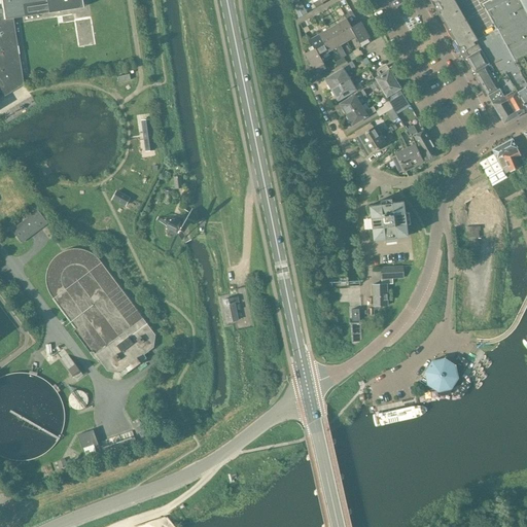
[(0,0),(0,99),(25,84),(13,18),(48,12),(59,11),(58,2),(73,0),(0,0)]
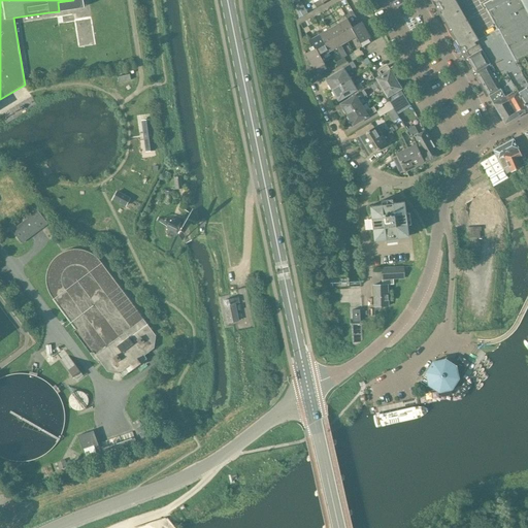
[(311,0),(315,3),(317,8),(318,8),(324,4),(323,2),(326,0),(311,0)]
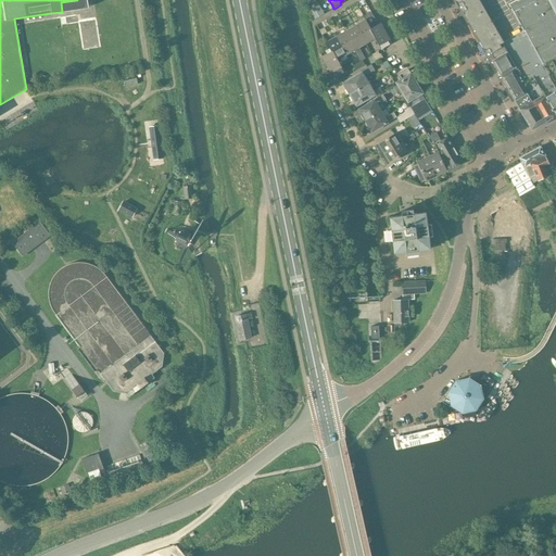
[(519,0),(456,0),(482,43),(501,76),(515,67),(503,45),(527,32),(512,4),(520,1),(519,0)]
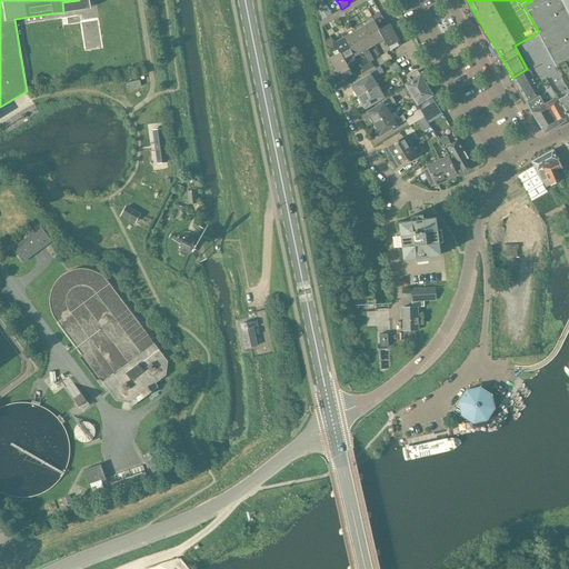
[(531,0),(532,1),(523,5),(539,32),(539,33),(542,41),(550,56),(561,80),(568,92),(568,95),(568,96),(568,97),(568,12),(562,0),(531,0)]
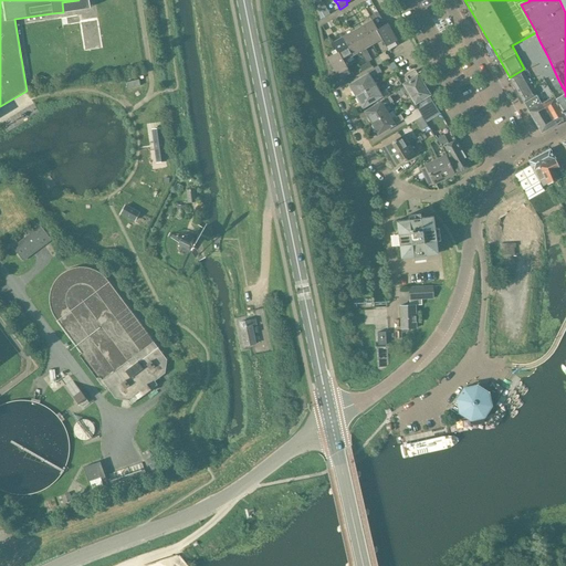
[(329,14),(323,1),(317,4),(321,19),(329,14)]
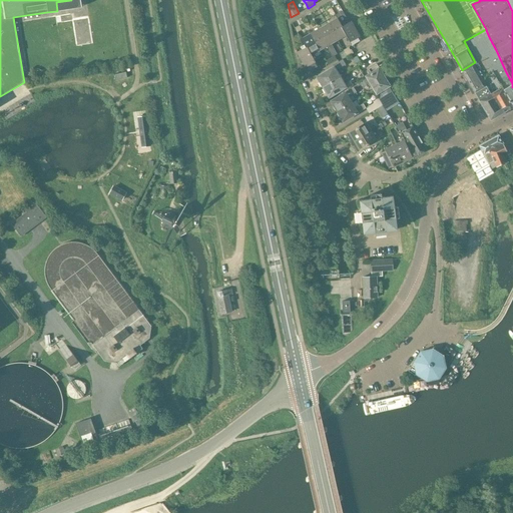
[(342,27),(338,19),(328,24),(338,41),(344,37),(345,39),(347,37),(346,36),(347,35),(342,27)]
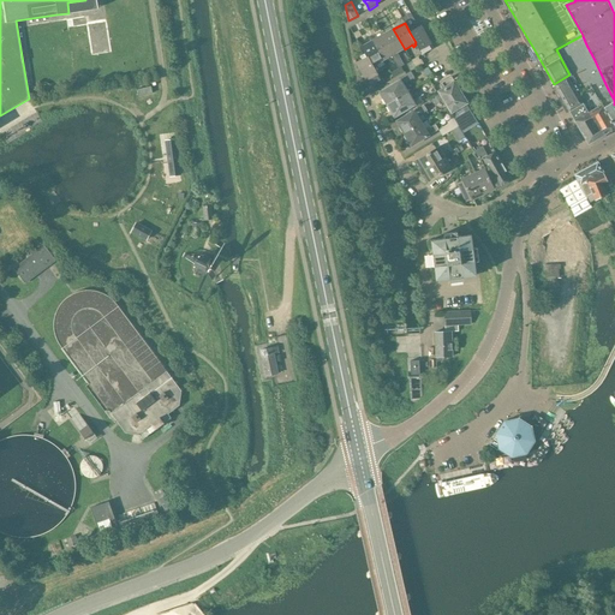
[(421,27),(410,33),(416,42),(415,43),(416,45),(419,51),(427,47),(429,52),(434,48),(421,27)]
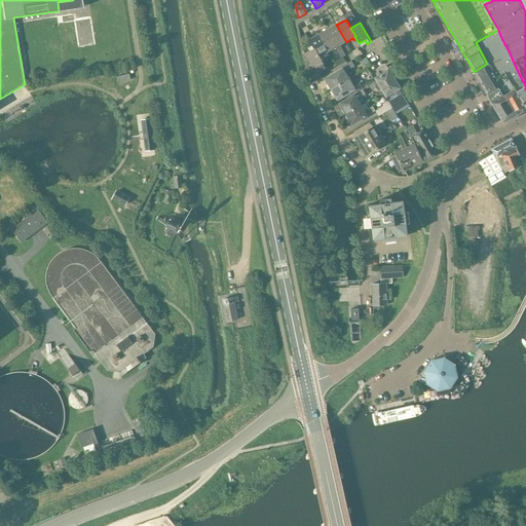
[(338,48),(335,50),(338,54),(343,51),(339,45),(346,42),(336,25),(328,30),(338,48)]
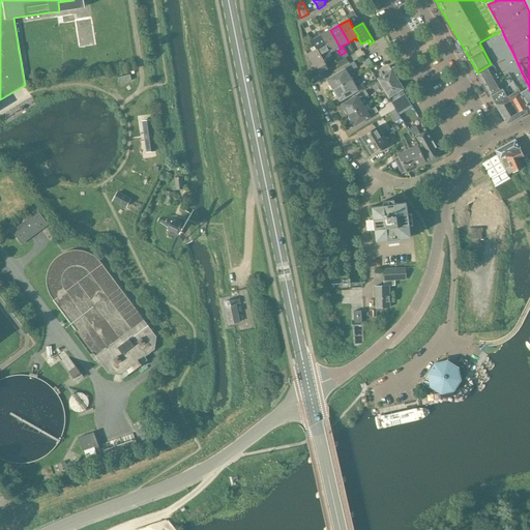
[(336,49),(337,51),(341,49),(330,30),(321,35),(330,52),(336,49)]
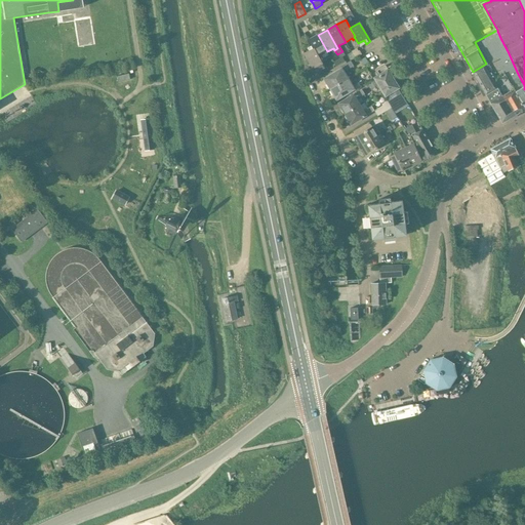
[(497,31),(497,30),(475,42),(486,64),(495,79),(493,81),(497,88),(514,116),(524,109),(524,89),(524,88),(524,87),(524,85),(518,74),(508,51),(500,38),(497,31)]
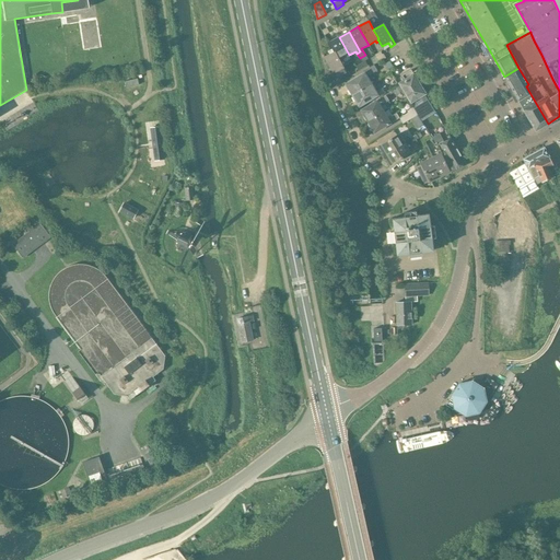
[(328,43),(334,51),(339,61),(340,60),(341,62),(343,61),(342,59),(349,55),(339,37),(328,43)]
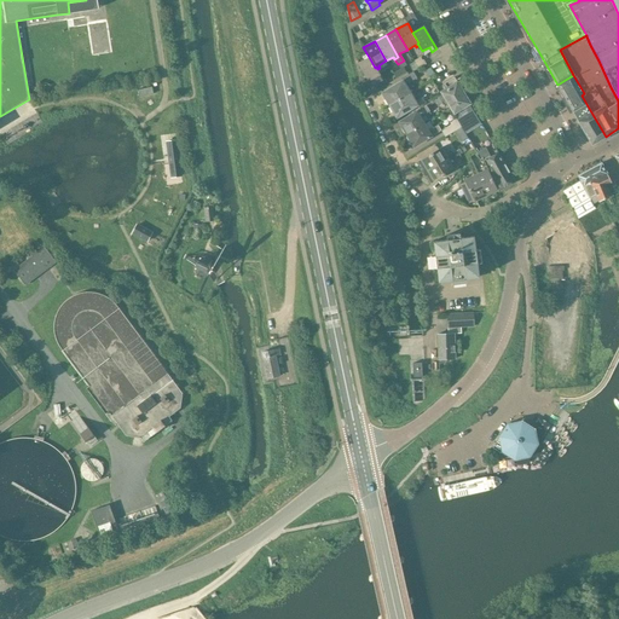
[(369,57),(358,63),(371,86),(376,84),(374,79),(381,75),(377,69),(376,67),(375,68),(369,57)]
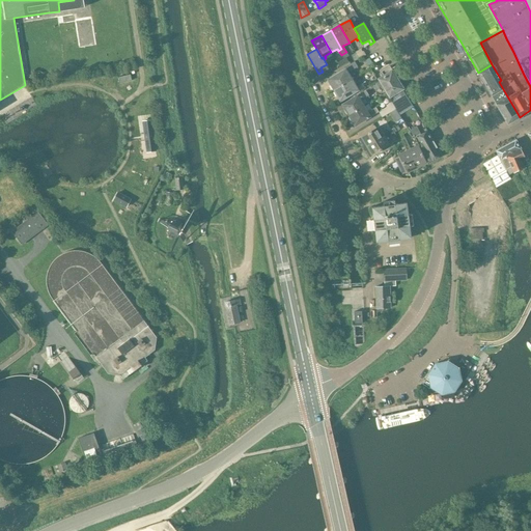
[(334,90),(352,80),(347,74),(358,67),(355,62),(344,68),(344,70),(329,79),(332,84),(331,85),(334,90)]
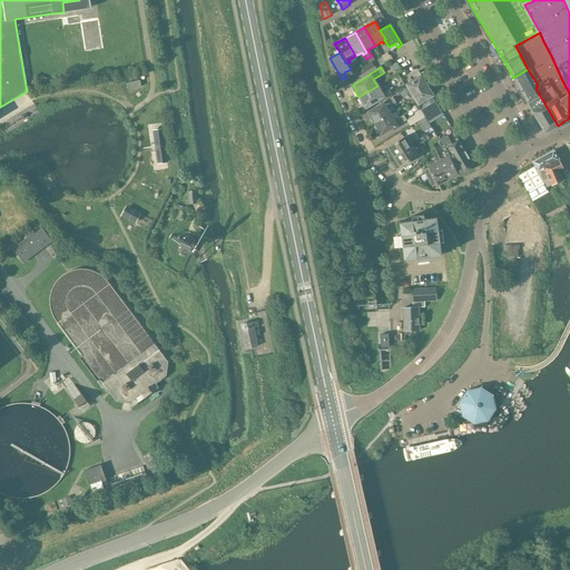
[(538,86),(528,69),(513,78),(528,104),(540,96),(536,88),(538,86)]
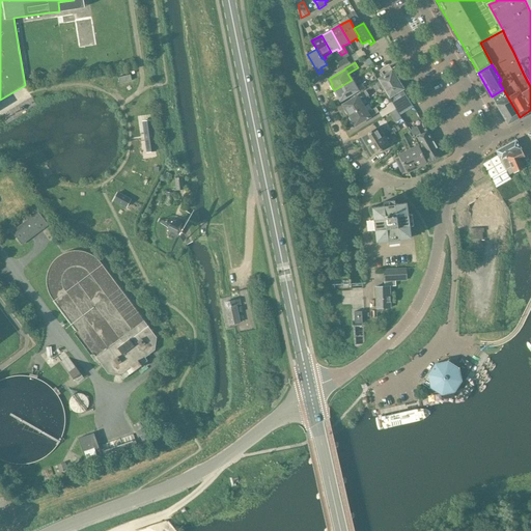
[(385,77),(379,80),(389,98),(403,89),(402,88),(402,86),(400,83),(399,82),(393,73),(394,72),(391,66),(382,72),(385,77)]
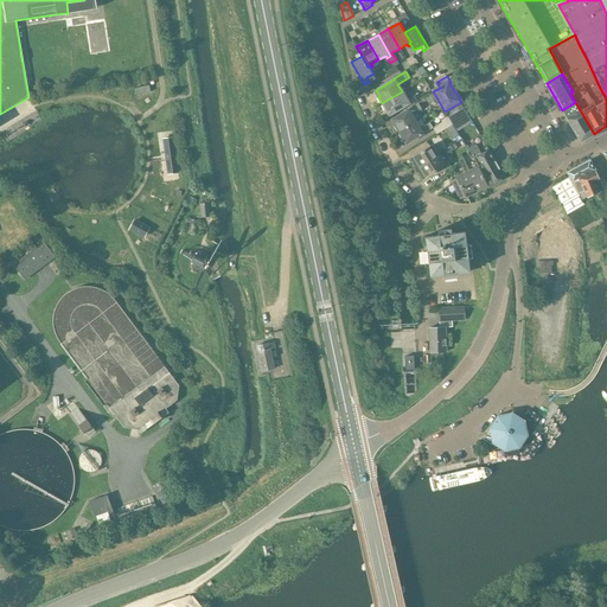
[(408,101),(402,91),(382,103),(385,110),(388,109),(391,114),(410,104),(411,107),(419,102),(415,96),(408,101)]
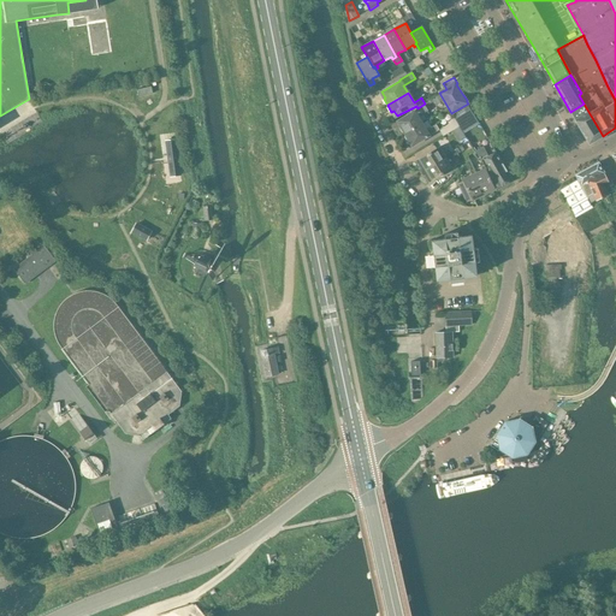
[(439,95),(427,102),(430,105),(436,101),(437,105),(443,101),(439,95)]
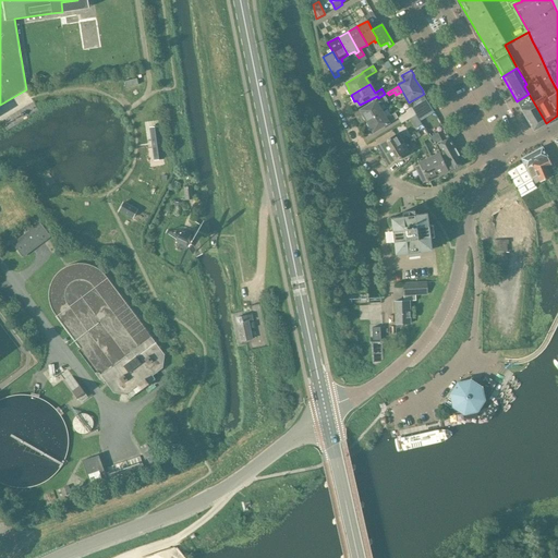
[(529,94),(517,101),(533,131),(546,123),(529,94)]
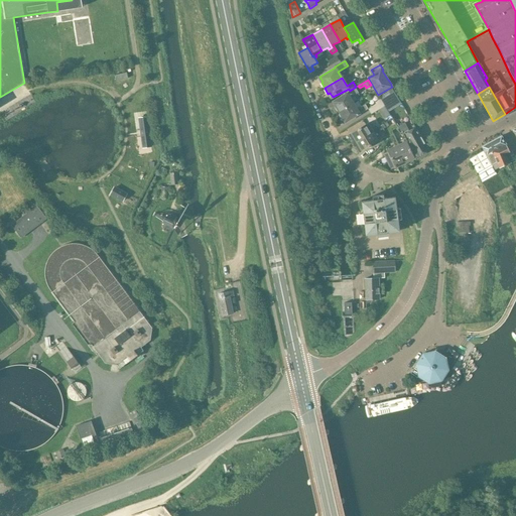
[(339,111),(340,113),(354,104),(351,98),(359,94),(356,89),(335,101),(336,105),(335,106),(336,107),(335,108),(337,111),(339,111)]
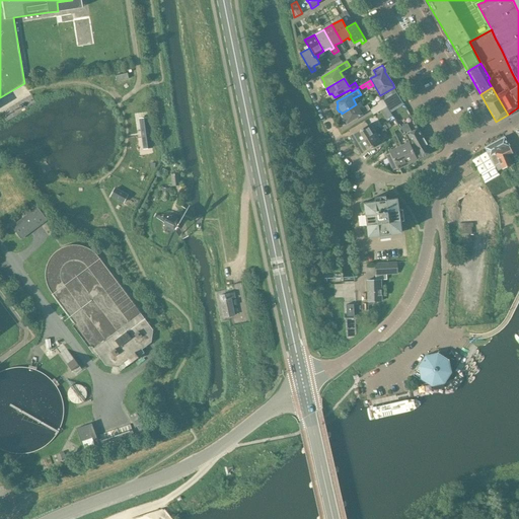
[(403,104),(394,90),(382,98),(391,113),(403,104)]
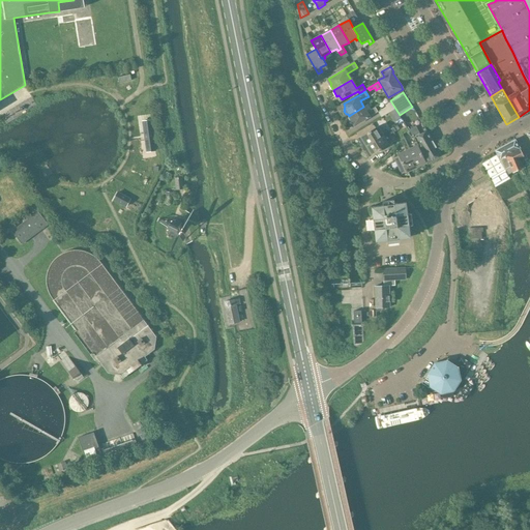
[(389,113),(394,109),(390,102),(385,106),(386,107),(378,112),(381,117),(389,113)]
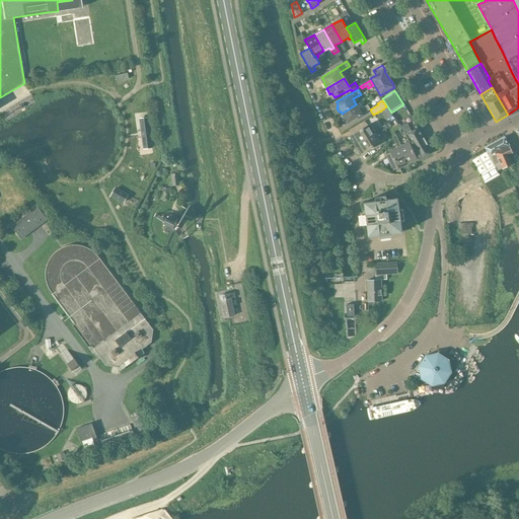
[(356,104),(342,114),(342,115),(341,117),(343,120),(345,120),(346,121),(347,120),(349,123),(370,110),(367,105),(359,109),(356,104)]
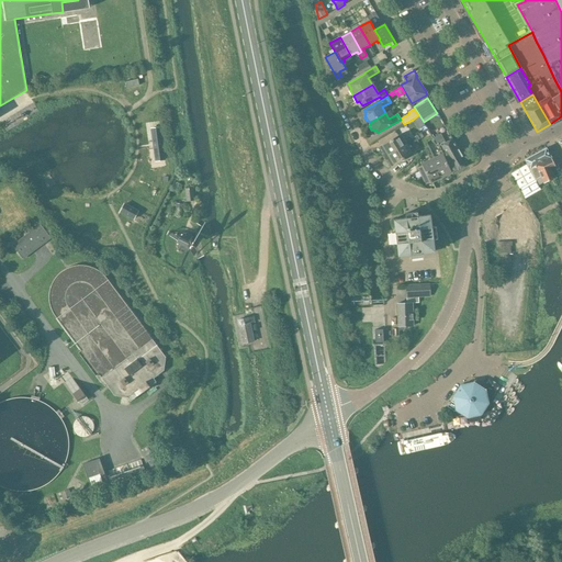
[(418,115),(413,120),(420,133),(425,131),(423,126),(425,125),(418,115)]
